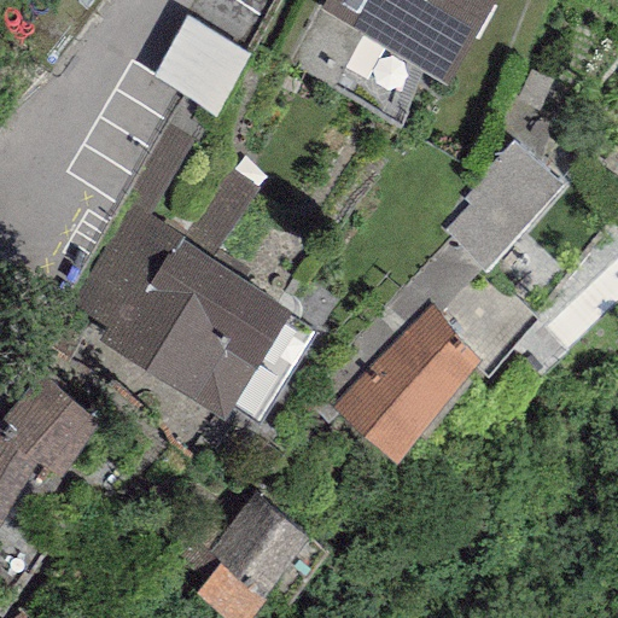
[(324,0),(319,10),(443,81),(490,0),(324,0)]
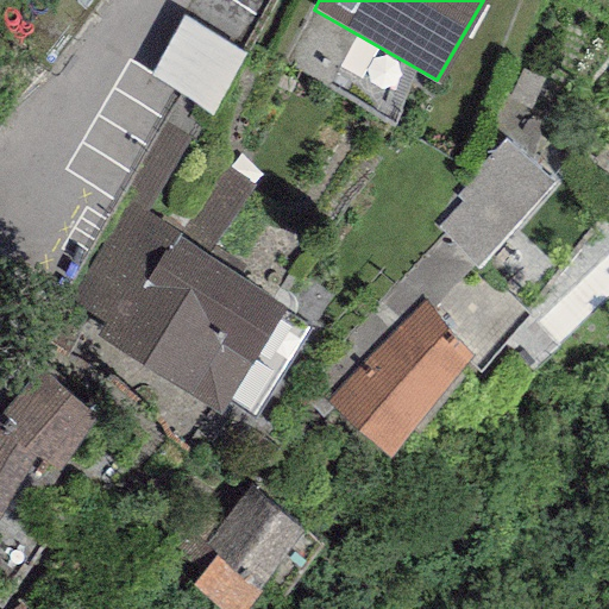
[(225,111),(257,50),(192,16),(159,77),(225,111)]
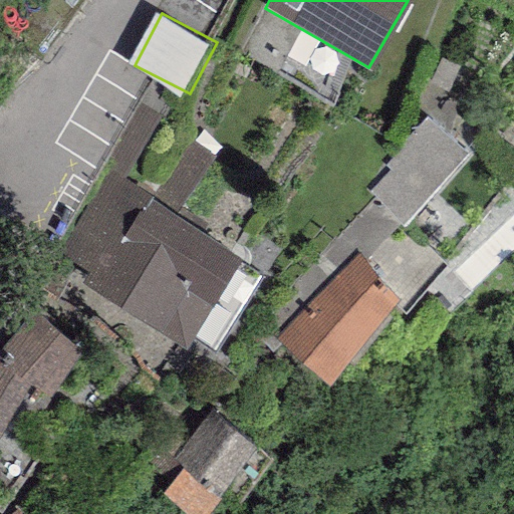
[(136,102),(100,164),(124,179),(161,117),(136,102)]
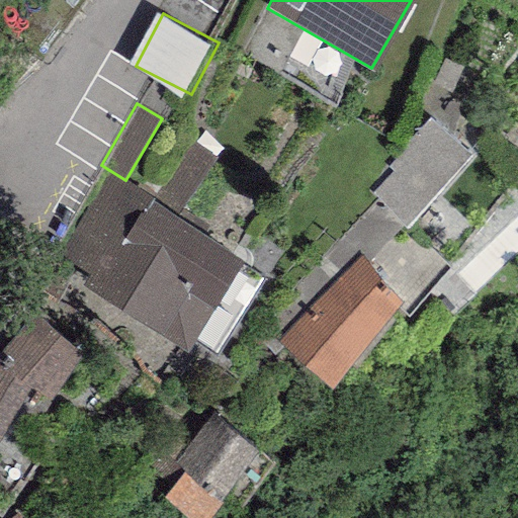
[(377,192),(417,228),(483,154),(443,118),(377,192)]
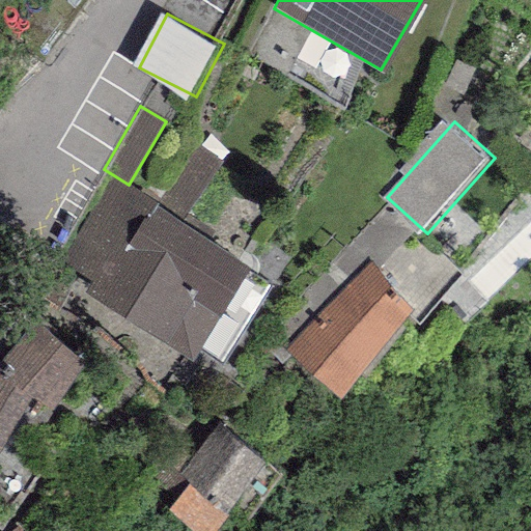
[(219,162),(193,145),(156,202),(155,205),(180,221),(219,162)]
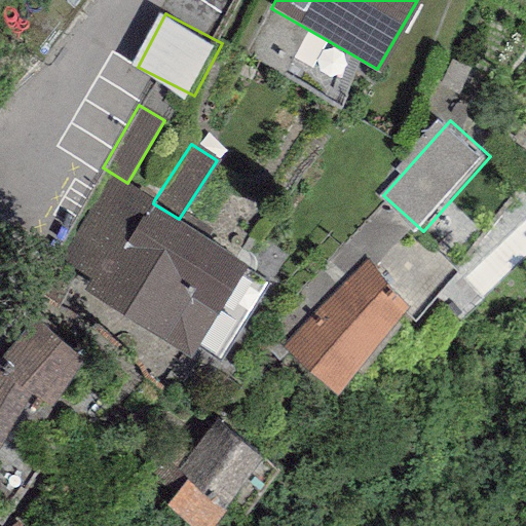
[(127,183),(103,167),(48,265),(187,357),(246,268),(179,219),(153,203),(154,200),(127,183)]
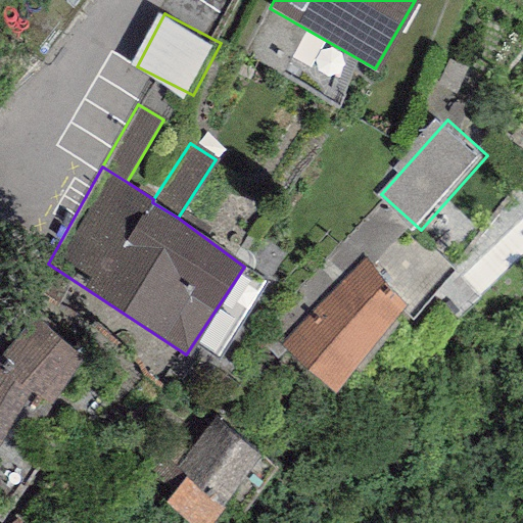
[(363,260),(281,341),(332,388),(405,306),(363,260)]
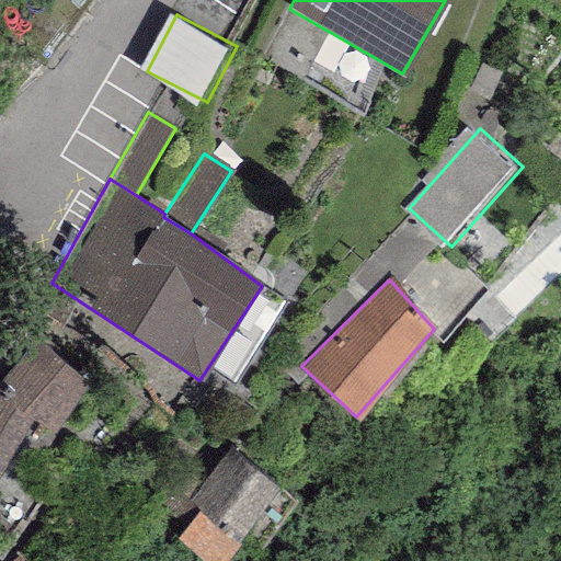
[(87,380),(31,341),(0,382),(0,473),(32,421),(55,434),(87,380)]
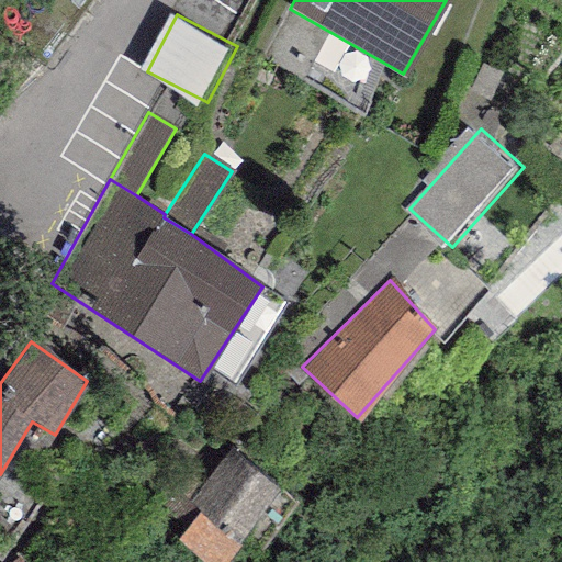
[(190,499),(201,508),(175,540),(202,561),(225,561),(243,541),(282,490),(229,449),(190,499)]
